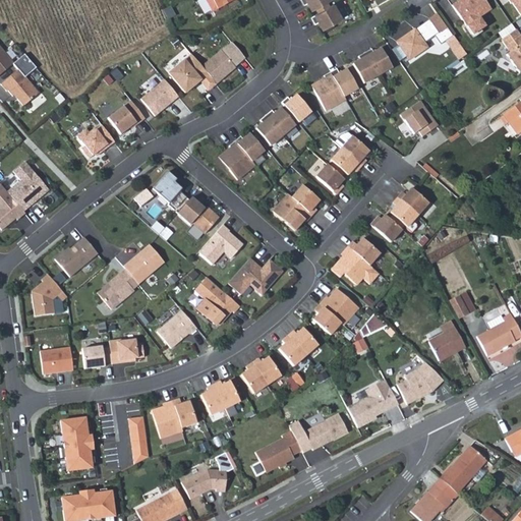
[(208,0),(214,10),(232,0),(208,0)]
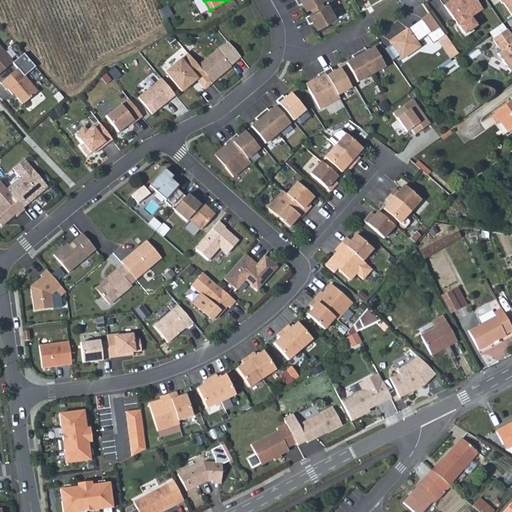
[(297,0),(300,4),(304,2),(308,10),(311,8),(324,1),(324,0),(297,0)]
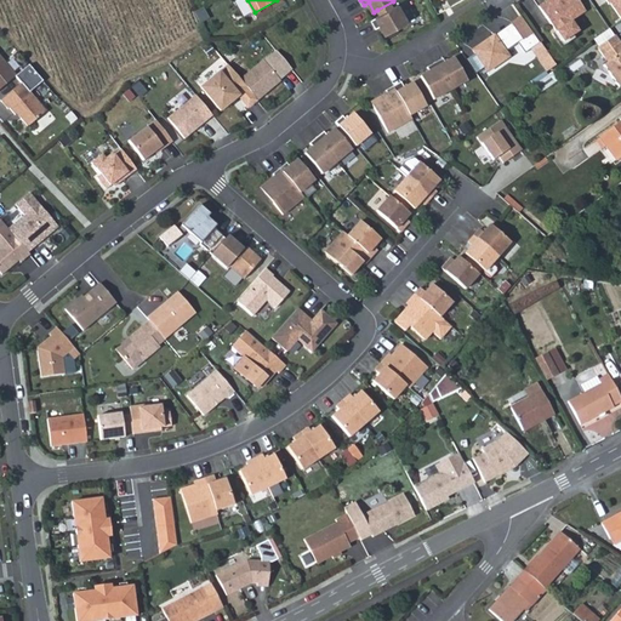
[(541,0),(540,1),(557,27),(564,38),(573,30),(579,27),(571,17),(586,6),(581,0),(541,0)]
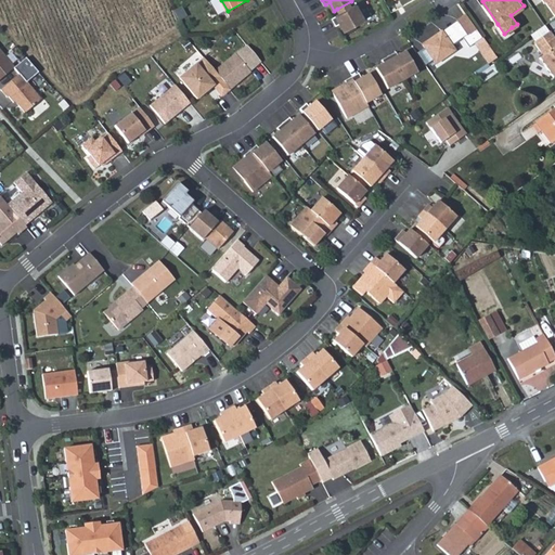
[(554,0),(545,0),(554,13),(554,0)]
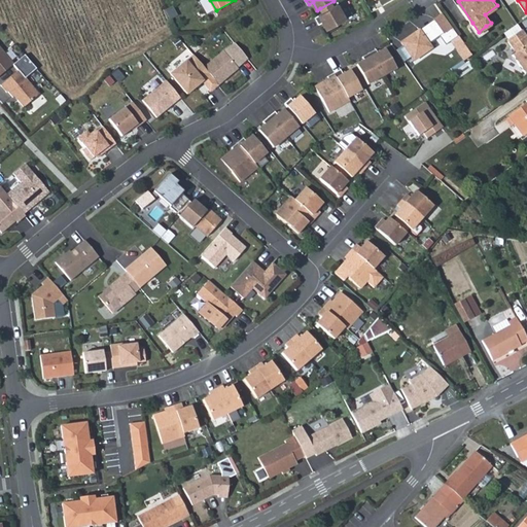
[(320,8),(323,12),(336,5),(334,1),(320,8)]
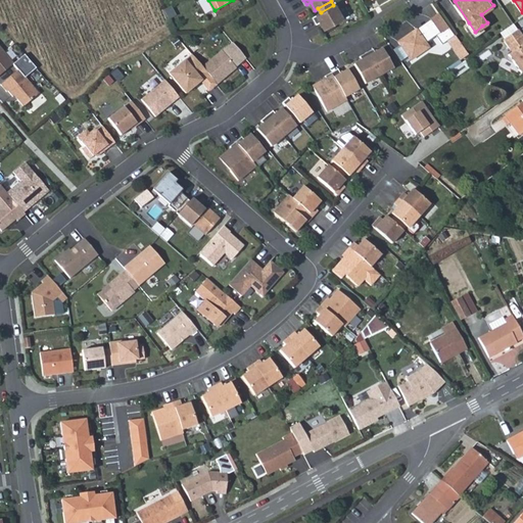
[(321,12),(314,16),(318,24),(321,21),(325,30),(345,18),(336,3),(333,5),(321,12)]
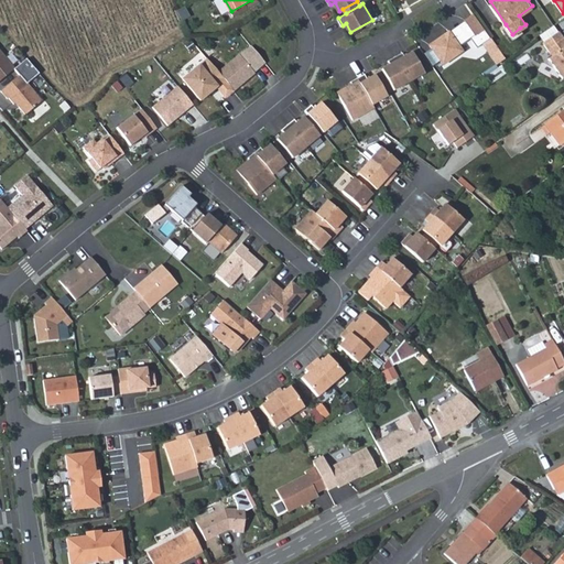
[(187,6),(181,9),(185,17),(192,12),(187,6)]
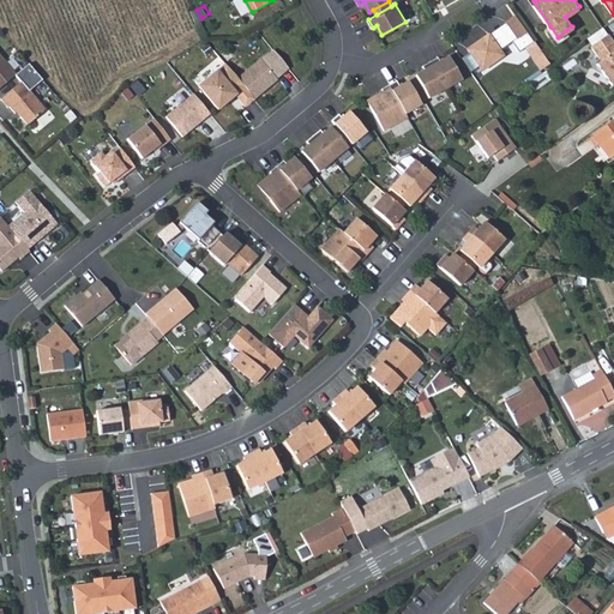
[(534,38),(516,13),(467,47),(481,68),(503,53),(499,48),(511,40),(518,50),(524,46),(534,38)]
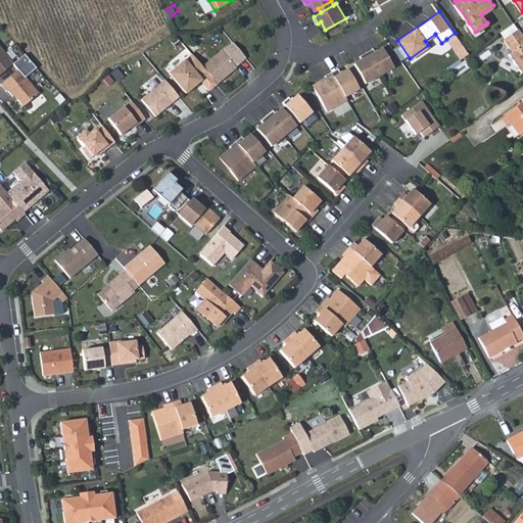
[(475,32),(469,22),(466,25),(473,35),(484,28),(482,26),(475,32)]
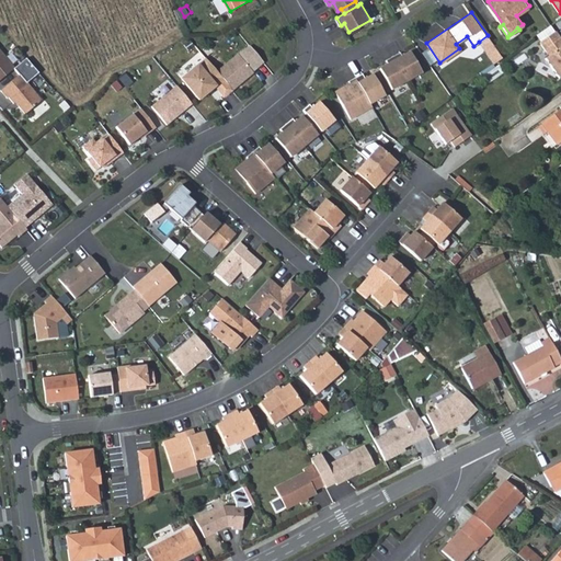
[(560,27),(560,26),(544,37),(552,50),(548,53),(560,72),(560,27)]
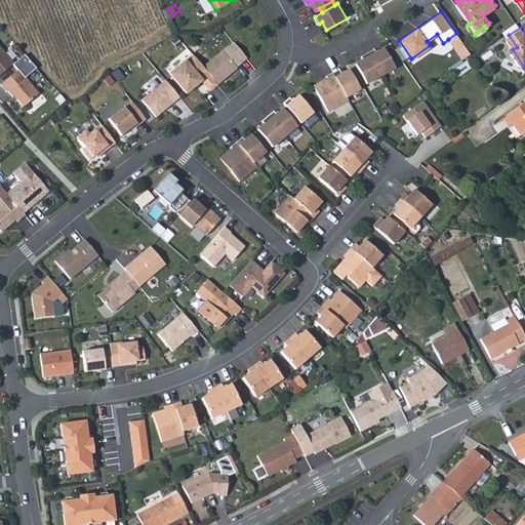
[(456,33),(448,39),(457,51),(466,44),(456,33)]
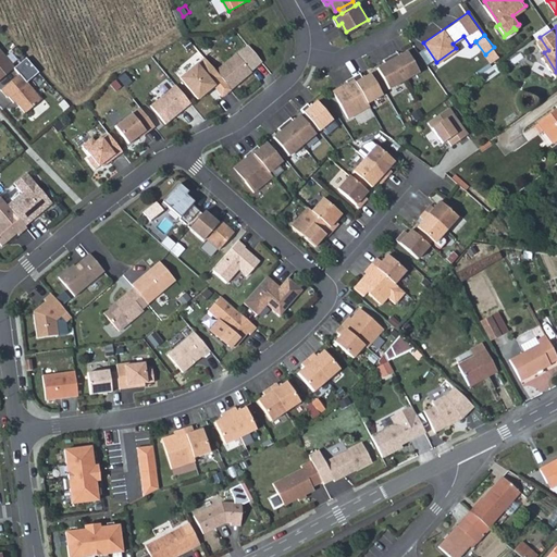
[(211,39),(206,45),(211,52),(218,47),(211,39)]
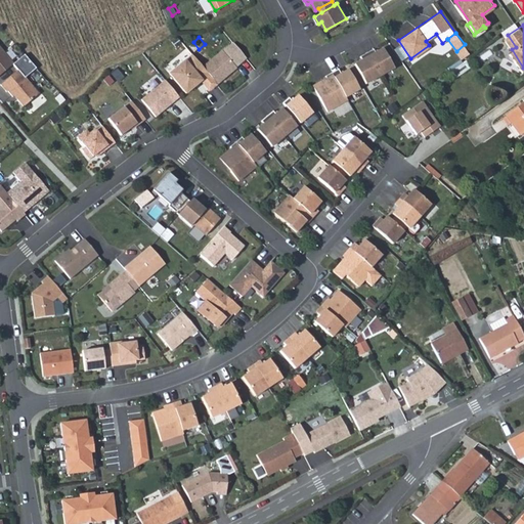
[(0,43),(0,74),(15,61),(0,43)]
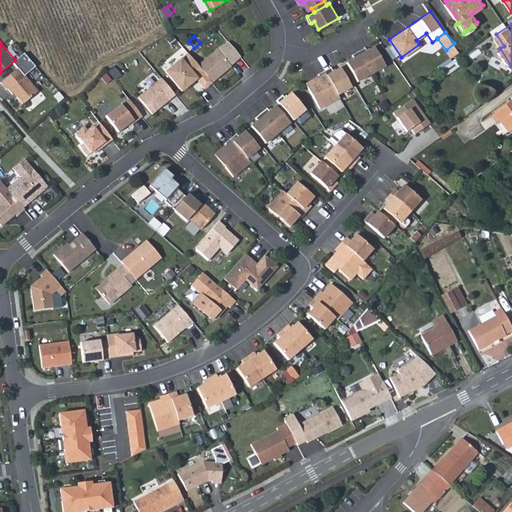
[(454,43),(446,50),(449,55),(450,55),(458,50),(454,43)]
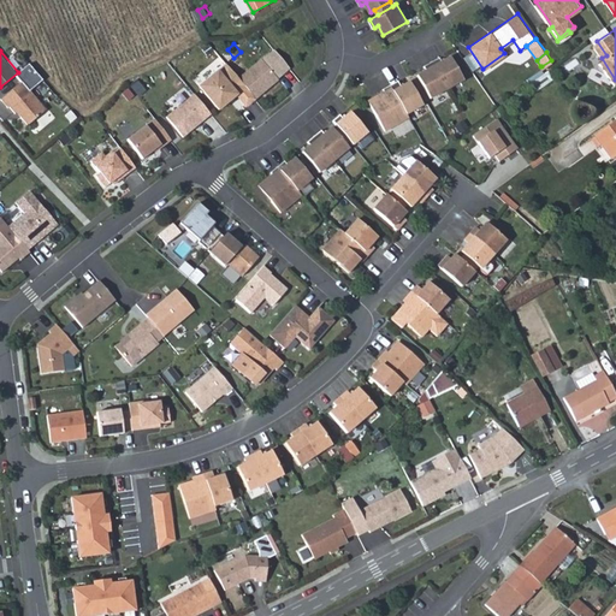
[(438,54),(431,58),(445,86),(462,77),(450,53),(440,58),(438,54)]
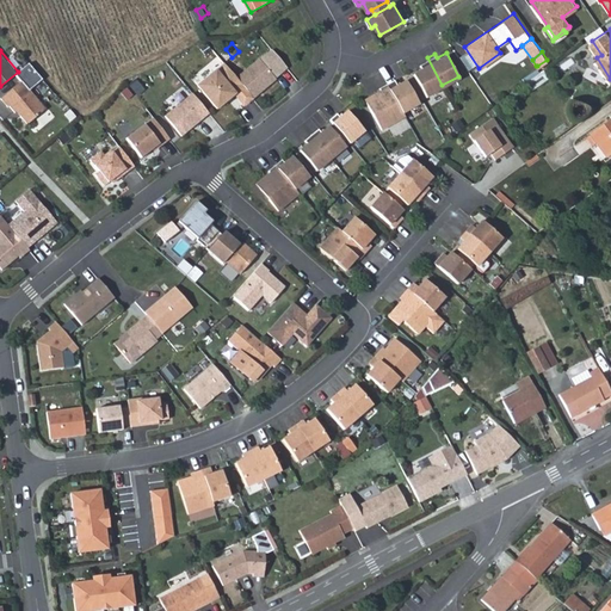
[(265,55),(242,73),(259,93),(282,75),(265,55)]
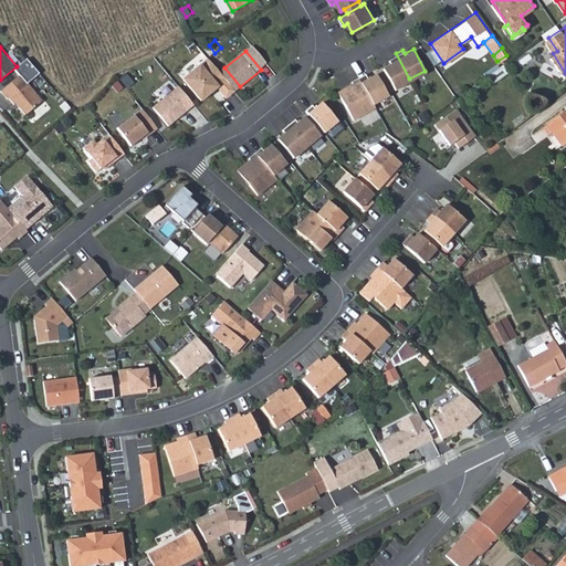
[(409,79),(396,53),(388,58),(390,61),(383,66),(394,87),(409,79)]
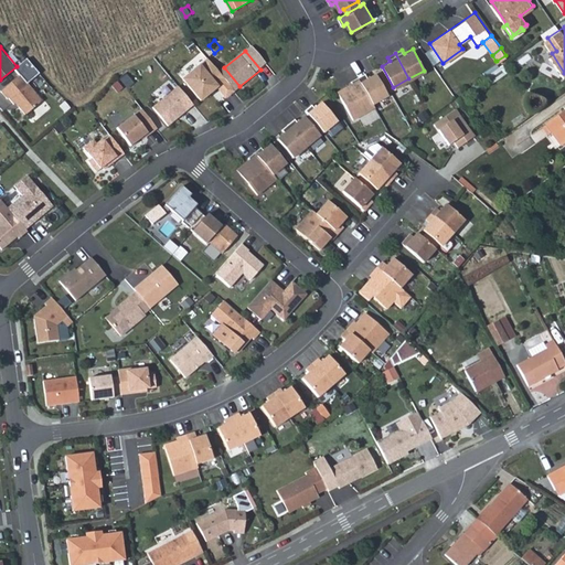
[(231,94),(240,86),(224,67),(213,54),(189,75),(206,96),(216,88),(215,86),(221,82),(222,83),(231,94)]
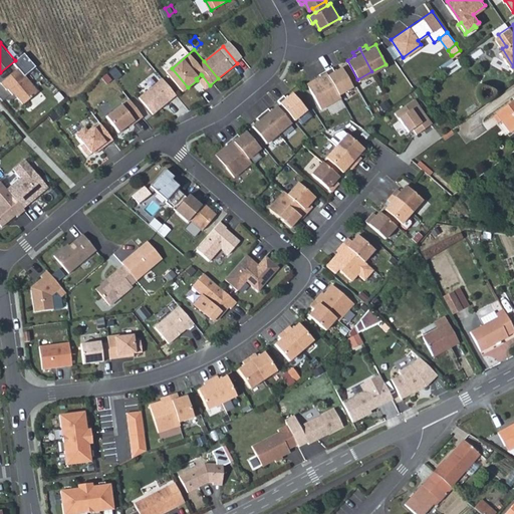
[(452,55),(451,55),(438,63),(441,66),(454,57),(452,55)]
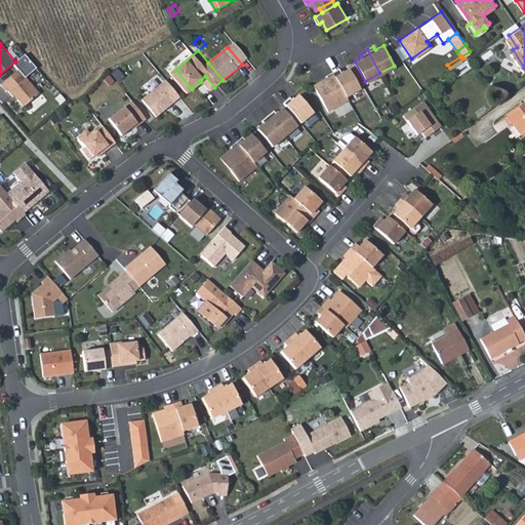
[(339,68),(333,72),(347,96),(361,89),(350,69),(342,73),(339,68)]
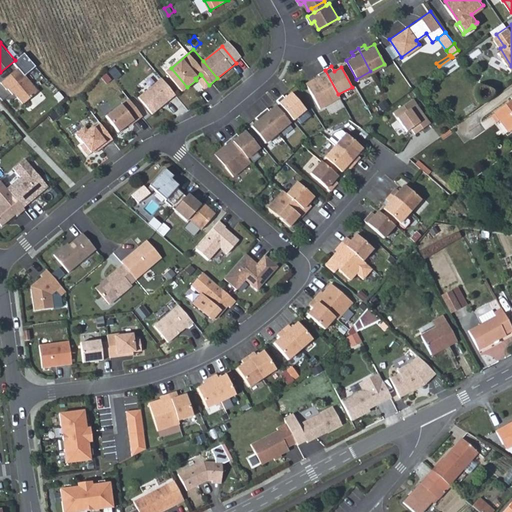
[(19,67),(2,81),(7,88),(9,87),(14,93),(15,92),(16,91),(19,94),(18,96),(24,103),(39,90),(19,67)]
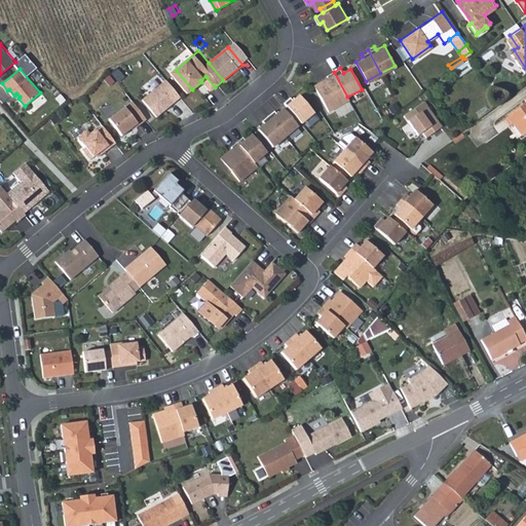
[(328,78),(314,85),(329,111),(349,100),(347,97),(334,72),(327,76),(328,78)]
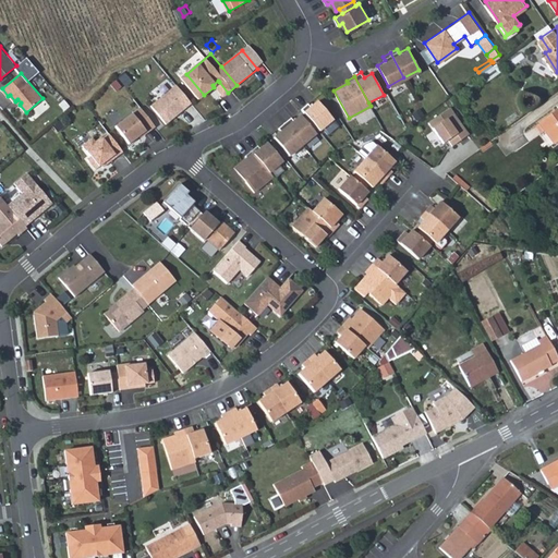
[(192,102),(177,84),(152,105),(167,123),(192,102)]
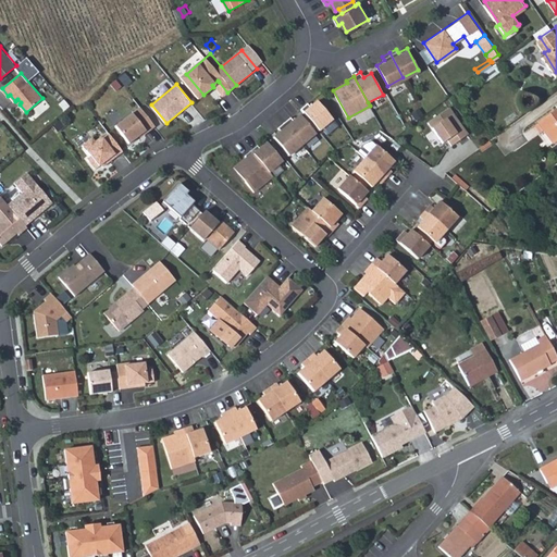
[(308,103),(301,109),(308,116),(317,127),(320,131),(323,128),(329,134),(338,126),(318,100),(311,107),(308,103)]
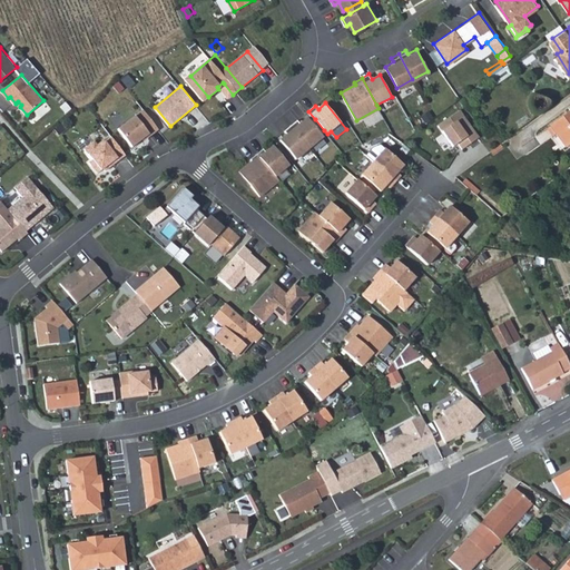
[(151,135),(159,129),(144,109),(118,129),(133,147),(149,134),(151,135)]
